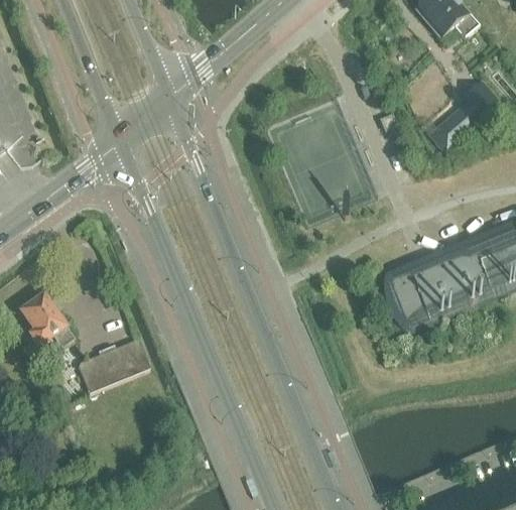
[(478,31),(455,0),(419,0),(417,3),(417,6),(417,8),(416,10),(441,39),(452,31),(463,44),(478,31)]
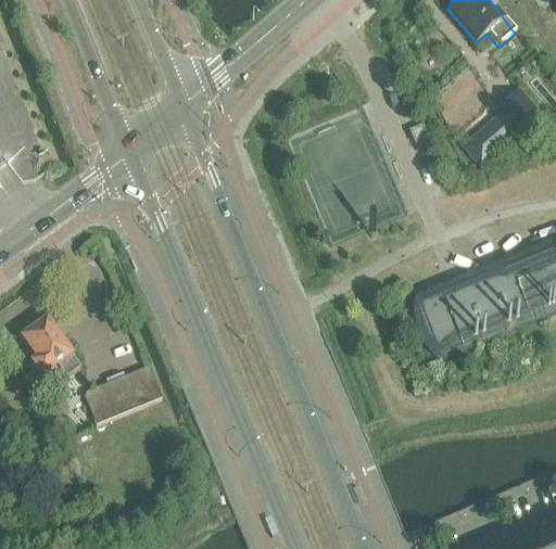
[(518,87),(498,104),(503,110),(520,130),(526,137),(546,119),(518,87)]
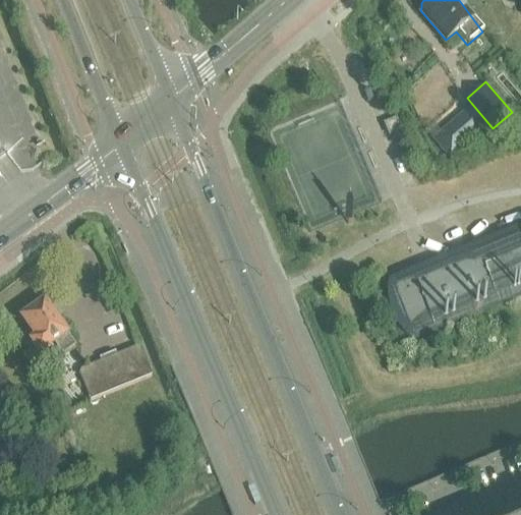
[(395,116),(385,120),(390,130),(400,126),(395,116)]
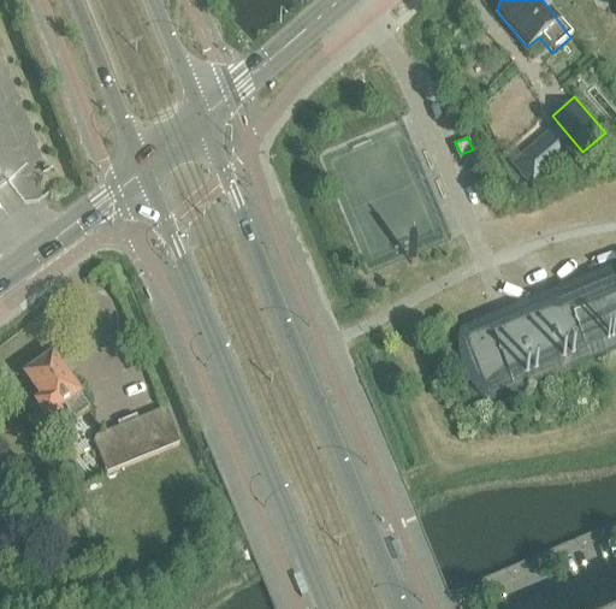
[(489,395),(615,343),(615,287),(608,267),(462,327),(458,332),(458,338),(458,343),(460,349),(461,355),(462,360),(465,366),(467,371),(469,376),(473,382),(477,385),(480,390),(485,394),(489,395)]
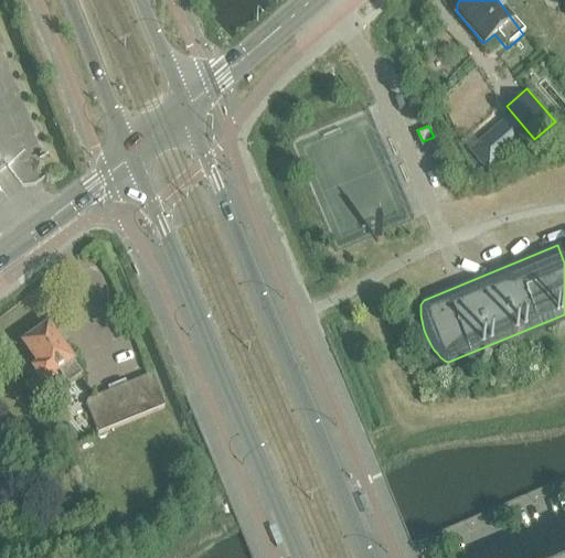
[(72,358),(54,333),(59,329),(51,318),(39,326),(40,329),(23,341),(39,363),(33,366),(43,379),(41,381),(51,395),(70,385),(68,383),(81,374),(71,360),(72,358)]
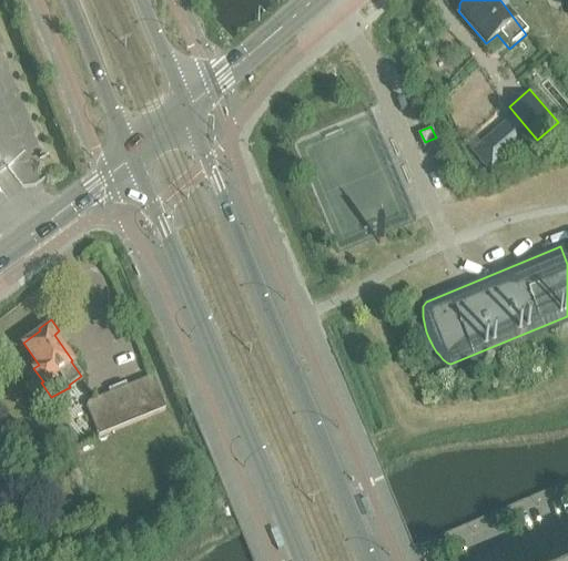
[(165,405),(153,376),(149,374),(88,399),(87,403),(98,432),(165,405)]
